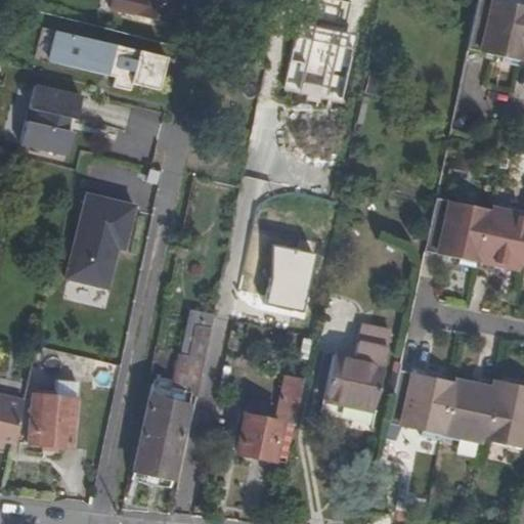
[(112,0),(110,9),(173,26),(179,0),(112,0)]
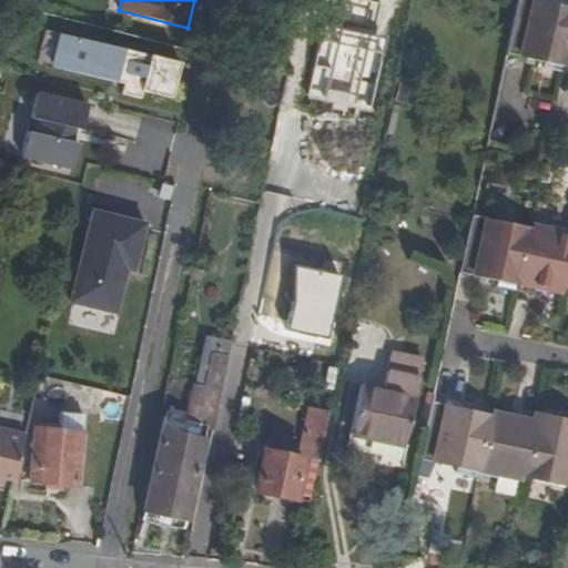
[(567,1),(559,0),(517,0),(507,50),(546,58),(546,63),(564,68),(566,62),(567,62),(567,1)]
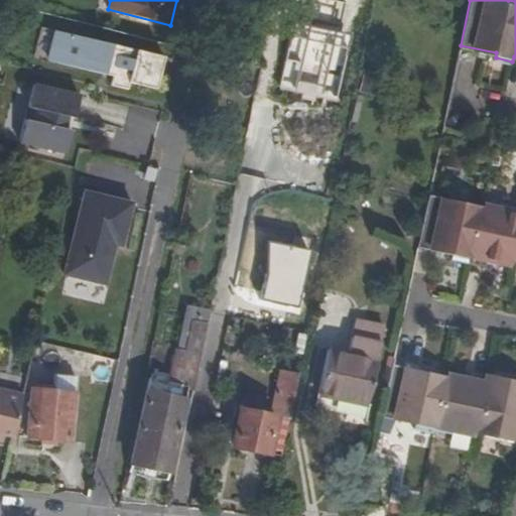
[(37,29),(36,57),(44,57),(46,29),(37,29)]
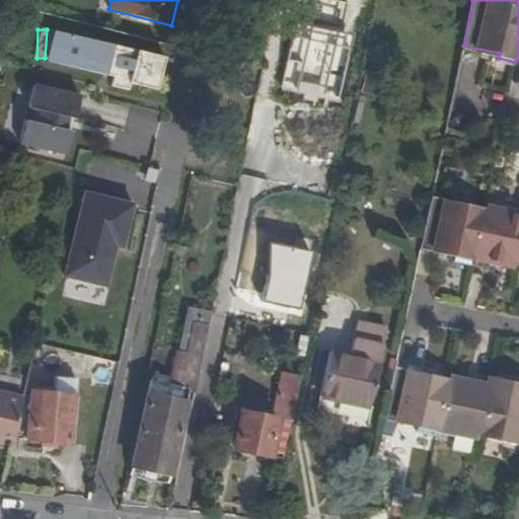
[(165,57),(55,32),(49,62),(114,77),(112,85),(130,90),(131,83),(158,89),(165,57)]
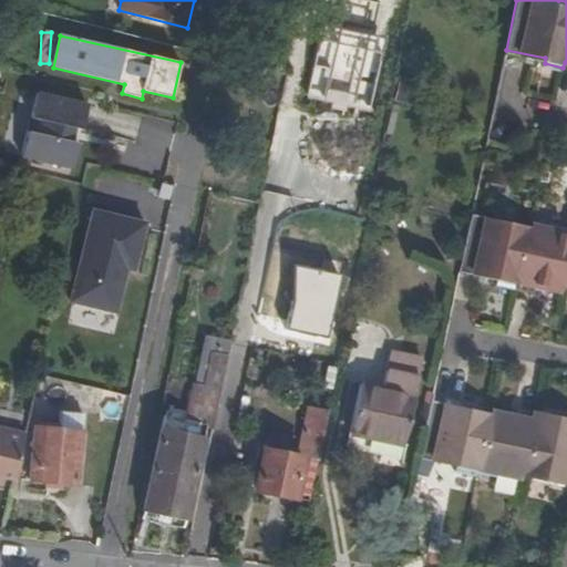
[(86,105),(35,94),(21,156),(72,168),(86,105)]
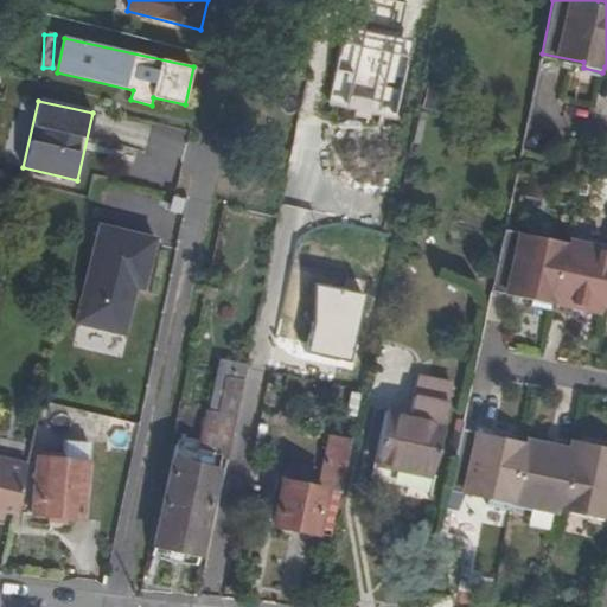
[(115,120),(113,140),(147,145),(149,125),(115,120)]
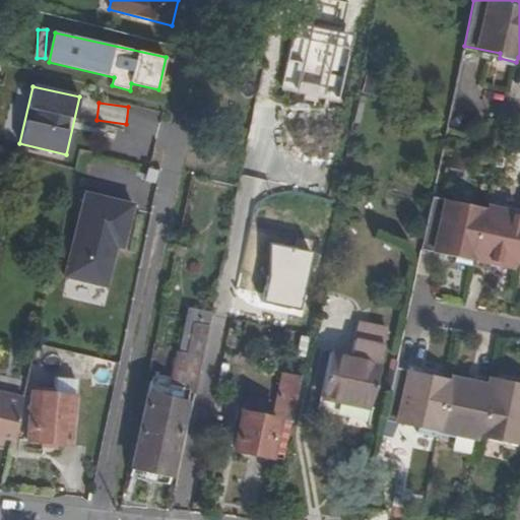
[(432,193),(419,246),(455,254),(454,258),(488,266),(490,258),(519,264),(519,207),(508,205),(507,209),(465,200),(432,193)]
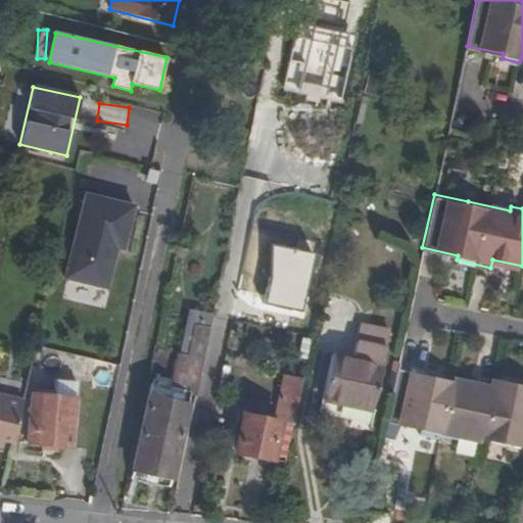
[(134,205),(85,195),(67,282),(108,290),(119,239),(127,241),(134,205)]
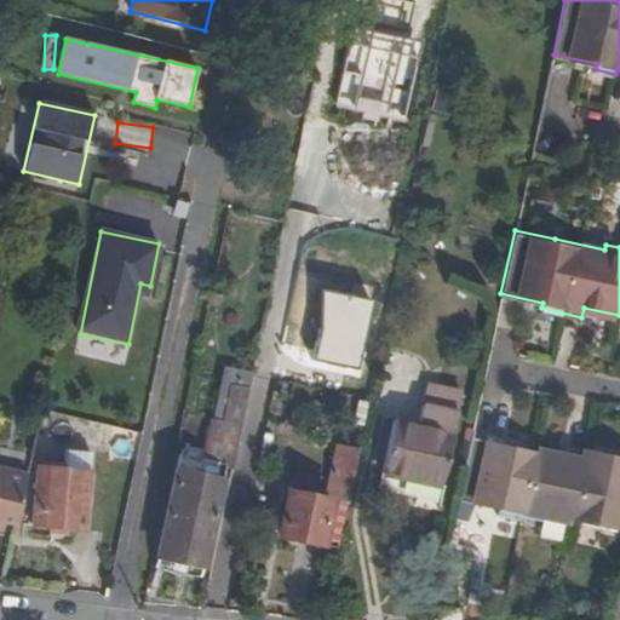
[(230,463),(240,418),(250,369),(222,365),(204,457),(222,461),(230,463)]
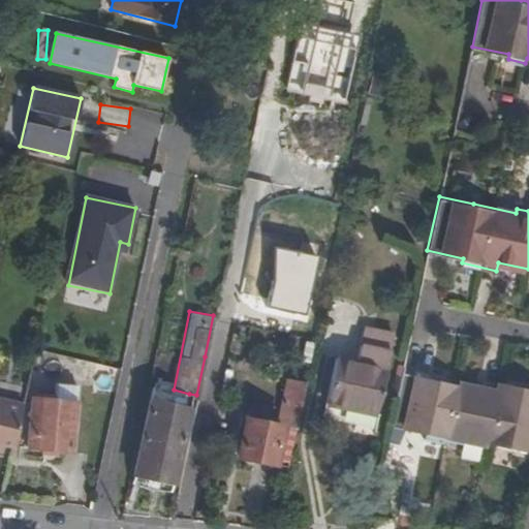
[(395,341),(399,320),(368,315),(365,335),(395,341)]
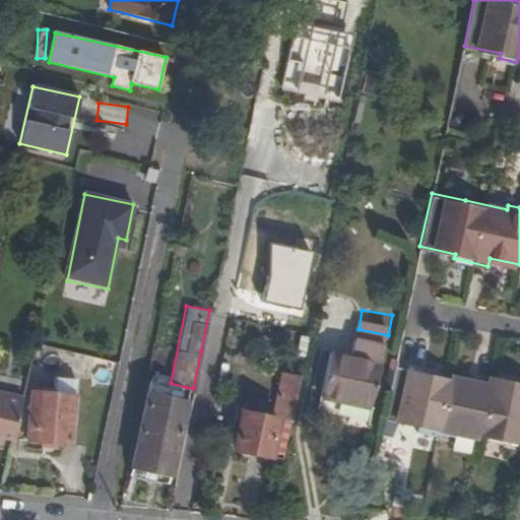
[(346,327),(343,343),(369,348),(368,356),(384,360),(388,335),(359,329),(346,327)]
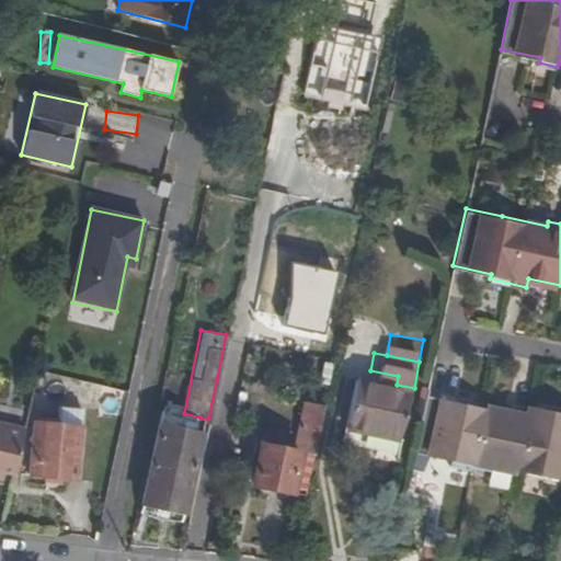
[(398,376),(370,370),(359,368),(347,431),(402,442),(414,388),(397,385),(398,376)]
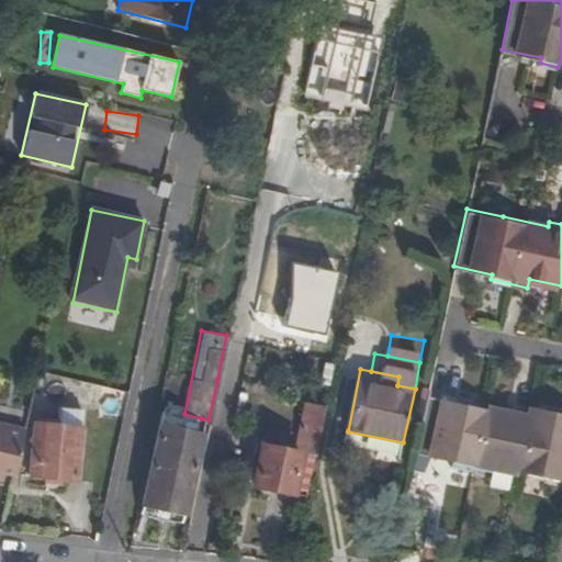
[(425,393),(413,451),(449,460),(449,464),(469,469),(470,464),(489,469),(491,463),(534,473),(557,479),(561,451),(561,412),(528,405),(528,406),(512,403),(509,412),(437,395),(425,393)]
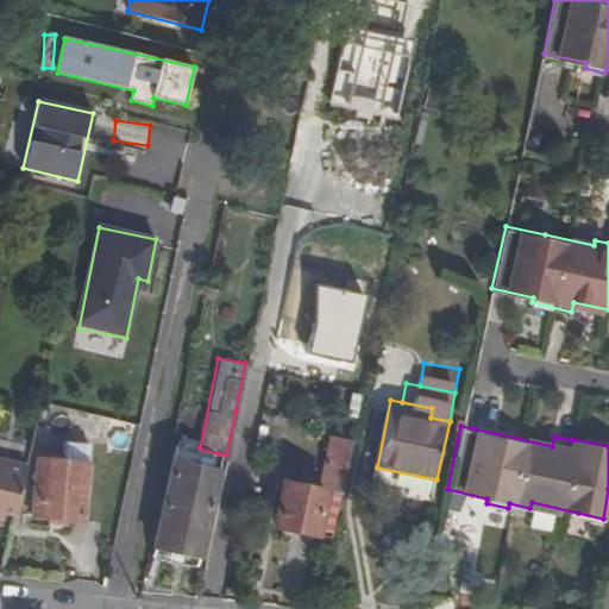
[(332,535),(340,488),(344,473),(351,437),(330,433),(319,484),(283,477),(274,525),(332,535)]
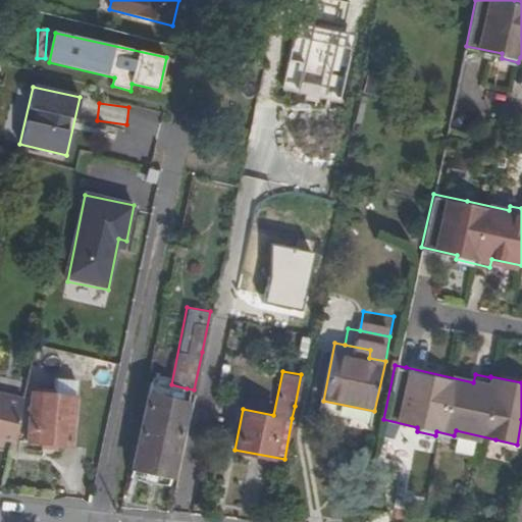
[(58,373),(56,390),(73,393),(76,375),(58,373)]
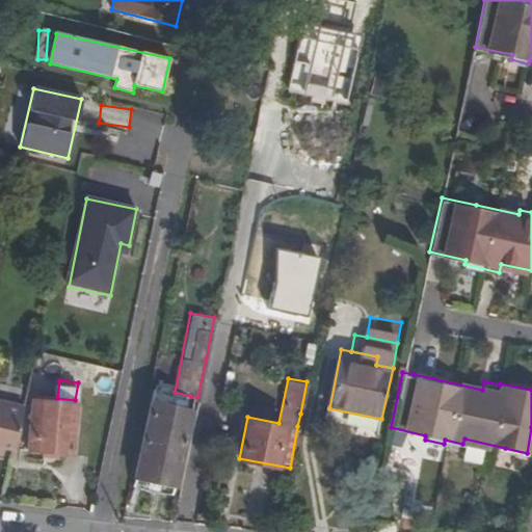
[(170,494),(190,396),(175,392),(152,388),(132,476),(157,480),(155,490),(170,494)]
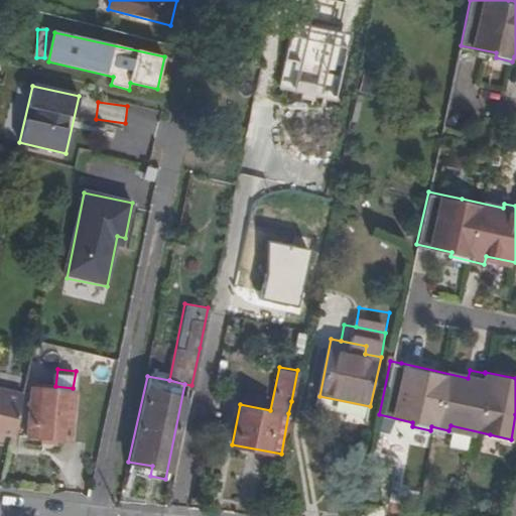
[(0,438),(8,440),(22,384),(0,378),(0,438)]
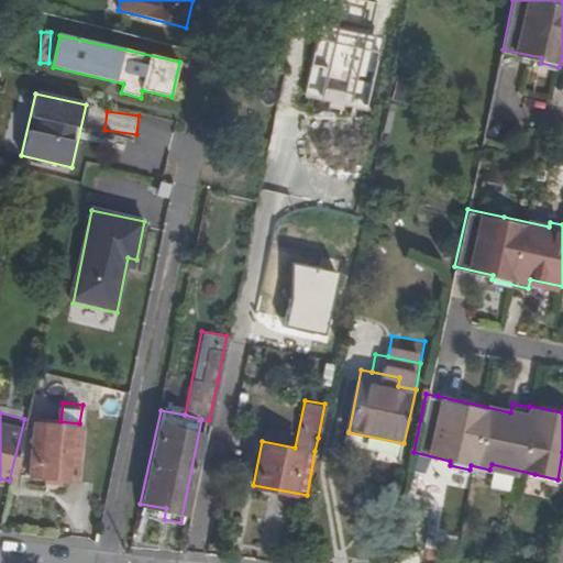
[(79,423),(61,421),(34,418),(29,474),(76,478),(83,423),(79,423)]
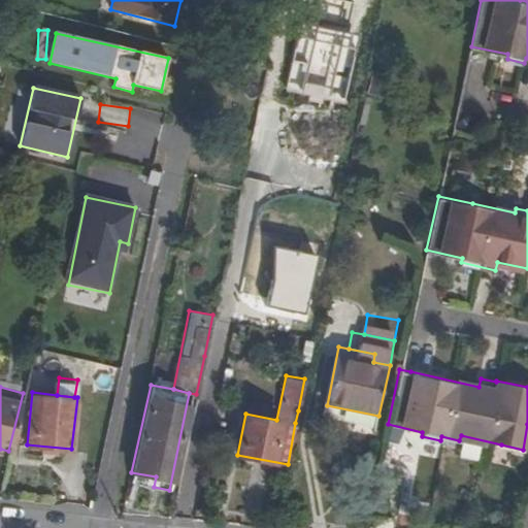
[(129,482),(154,487),(156,476),(131,472),(129,482)]
